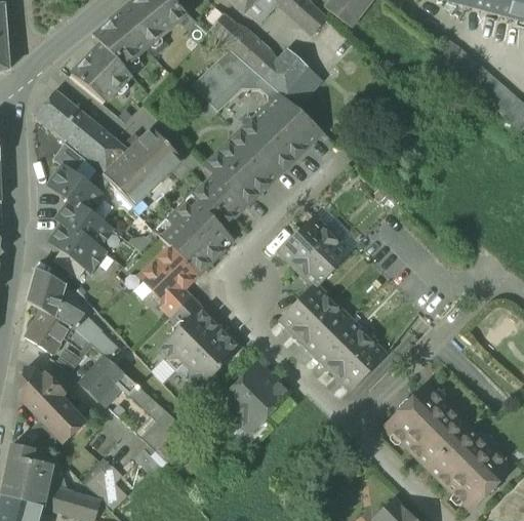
[(134,0),(131,3),(160,35),(187,13),(187,12),(174,0),(134,0)]
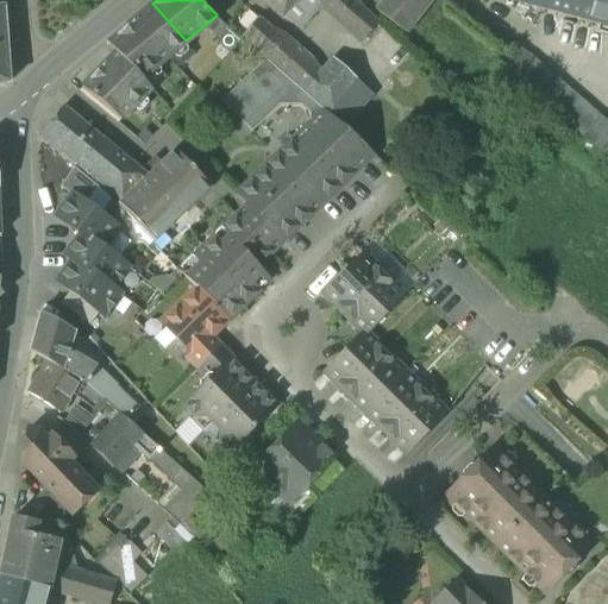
[(270,0),(282,12),(283,12),(295,0),(270,0)]
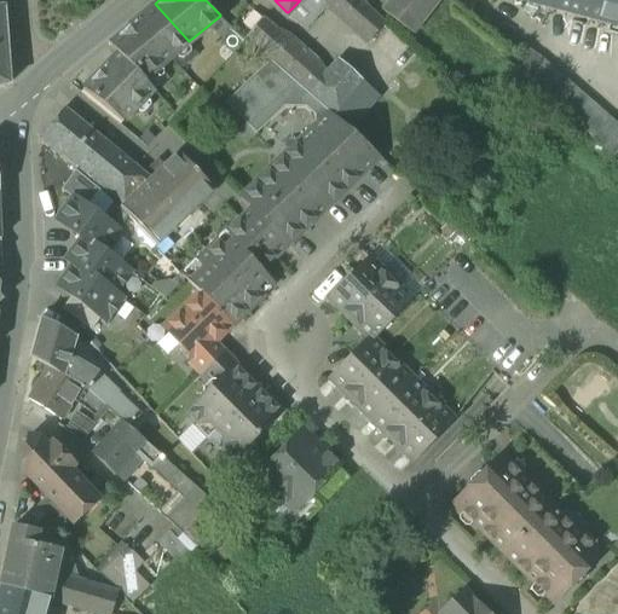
[(300,0),(288,12),(305,24),(329,1),(328,0),(300,0)]
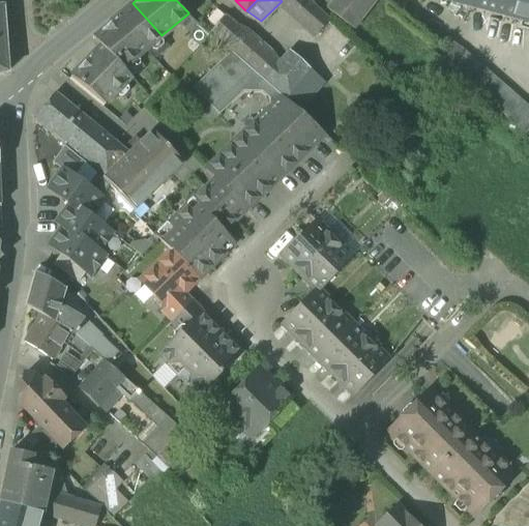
[(282,1),(317,32),(330,18),(311,0),(281,0),(282,1)]
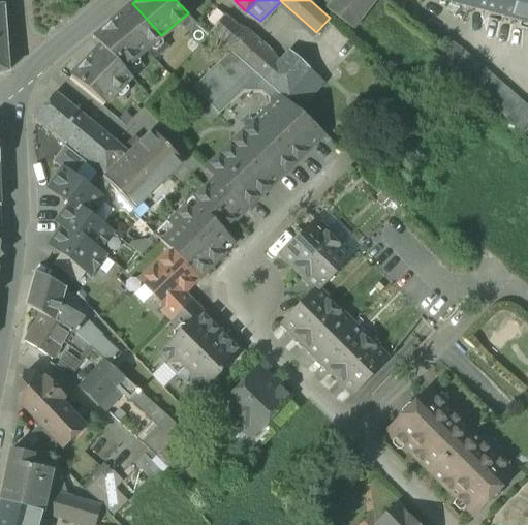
[(331,0),(328,5),(353,26),(374,0),(331,0)]
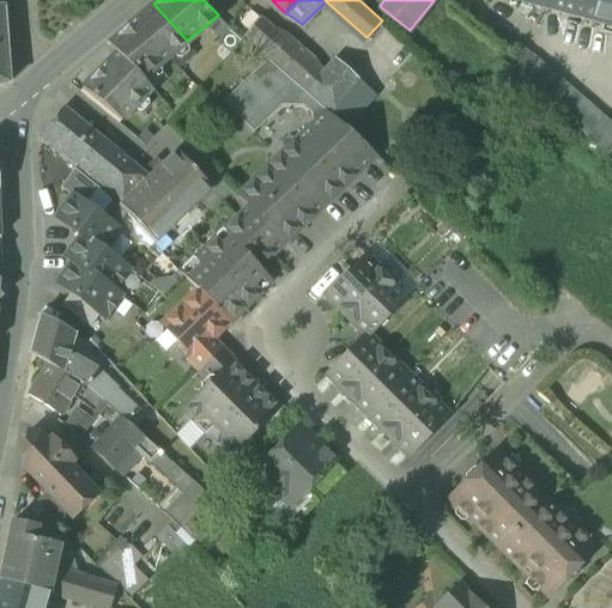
[(526,0),(604,22),(601,28),(611,31),(611,0),(526,0)]
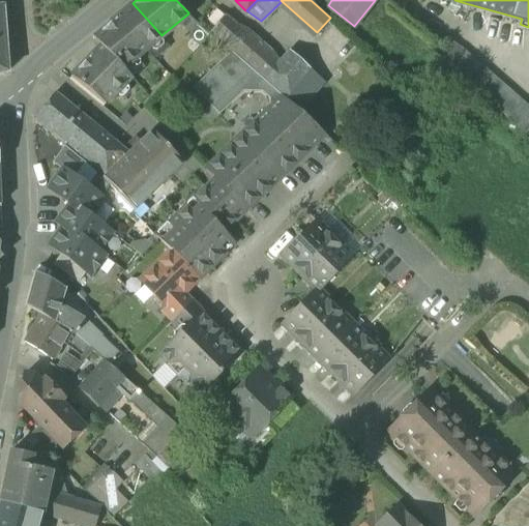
[(124,66),(162,35),(133,3),(94,34),(101,42),(124,66)]
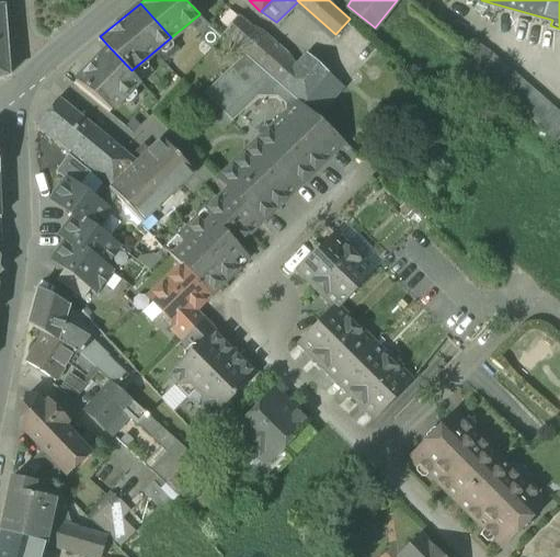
[(232,37),(282,81),(297,64),(296,63),(287,49),(263,30),(251,23),(239,12),(224,30),(232,37)]
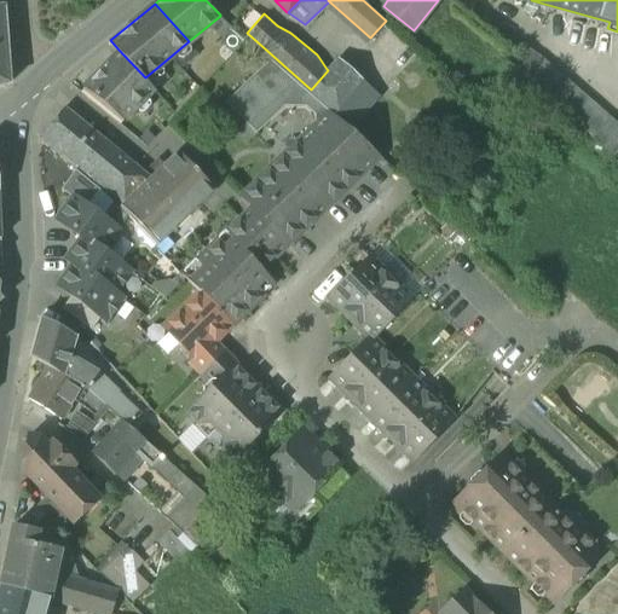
[(510,62),(521,71),(539,51),(527,40),(510,62)]
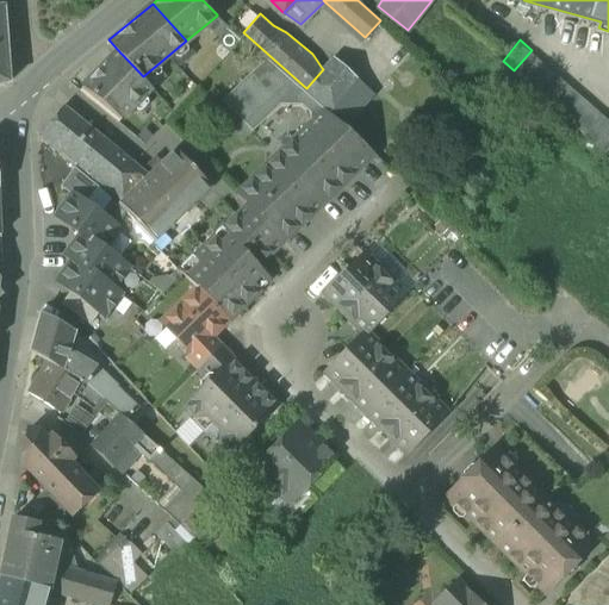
[(153,86),(143,76),(117,49),(82,85),(122,117),(153,86)]
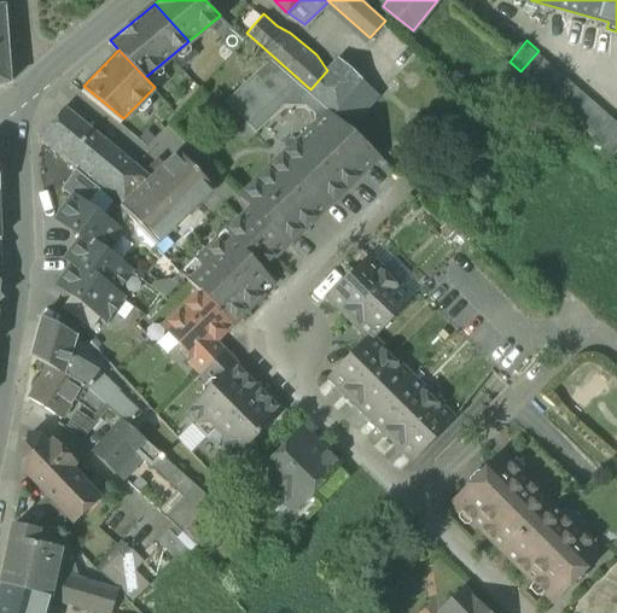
[(521,71),(604,144),(616,127),(616,118),(539,51),(521,71)]
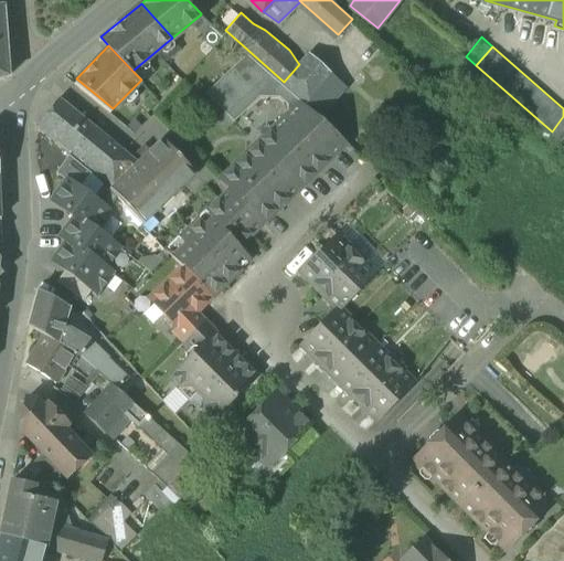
[(301,99),(305,103),(332,71),(310,51),(298,63),(299,64),(284,82),(302,98),(301,99)]
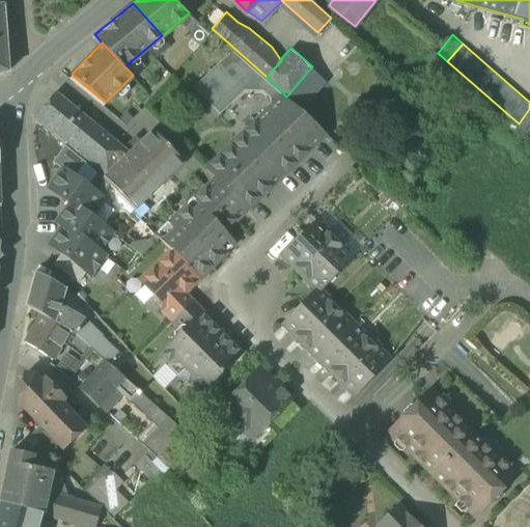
[(208,165),(217,175),(247,207),(327,132),(318,125),(300,108),(286,96),(283,93),(281,91),(232,49),(194,85),(220,112),(245,89),(262,89),(271,95),(270,114),(261,122),(259,119),(250,119),(250,134),(238,145),(233,141),(208,165)]
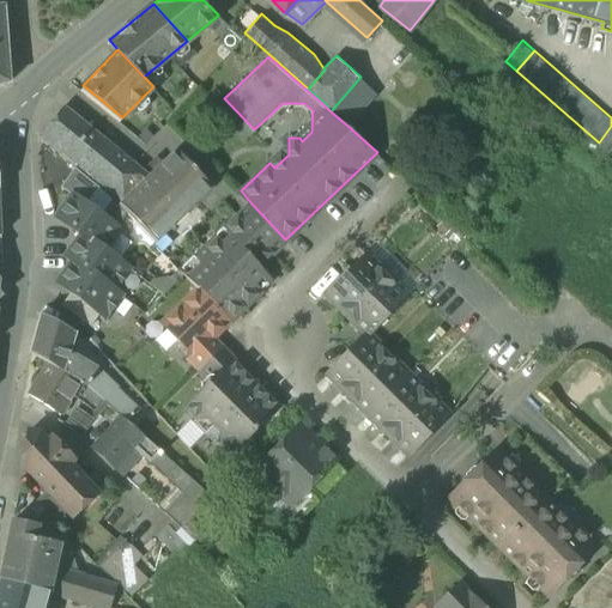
[(331,111),(346,125),(375,91),(361,77),(331,111)]
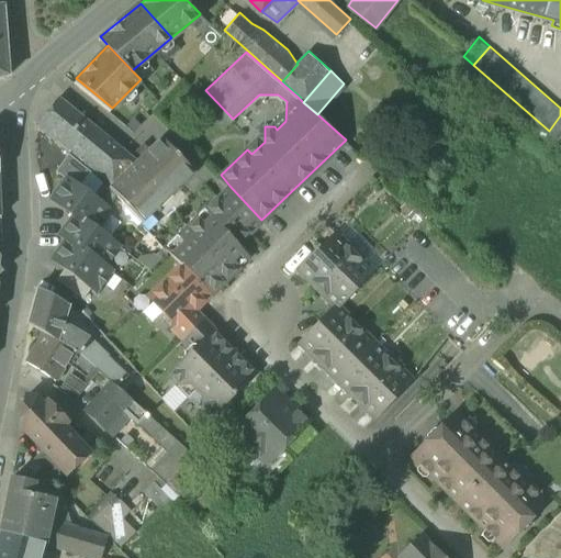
[(101,176),(110,186),(134,162),(124,152),(124,148),(58,96),(36,122),(36,124),(101,176)]
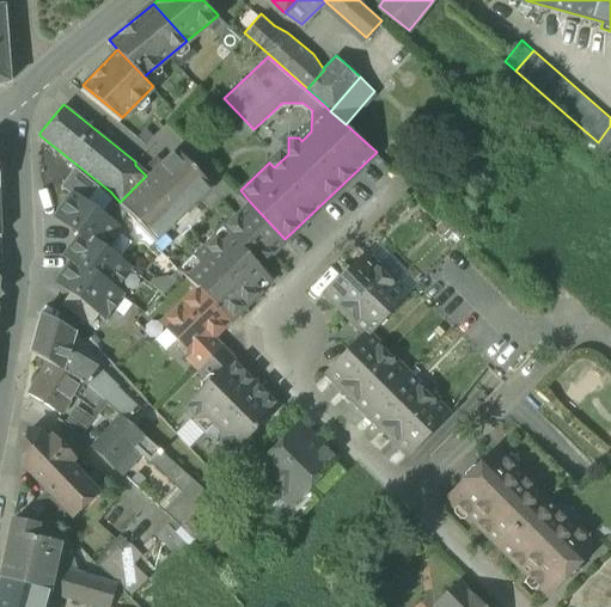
[(610,126),(598,142),(608,151),(610,147),(610,126)]
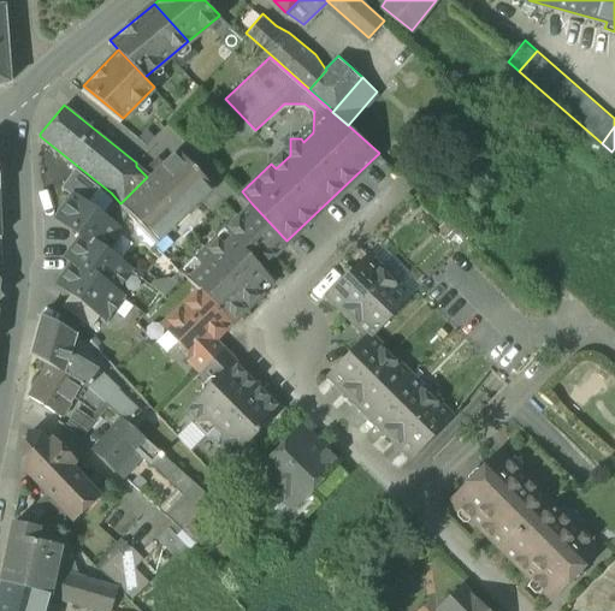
[(178,148),(147,177),(120,203),(157,241),(165,233),(214,185),(178,148)]
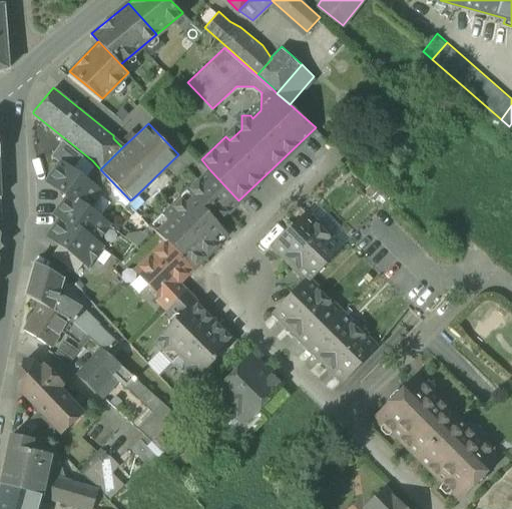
[(61,160),(71,168),(82,153),(63,138),(51,154),(61,161),(61,160)]
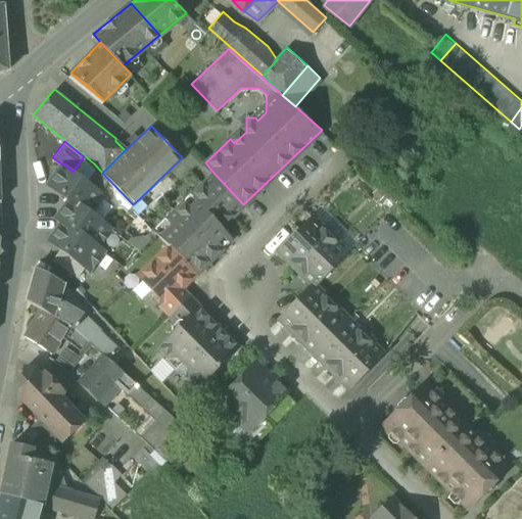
[(73,172),(86,181),(96,168),(84,156),(73,172)]
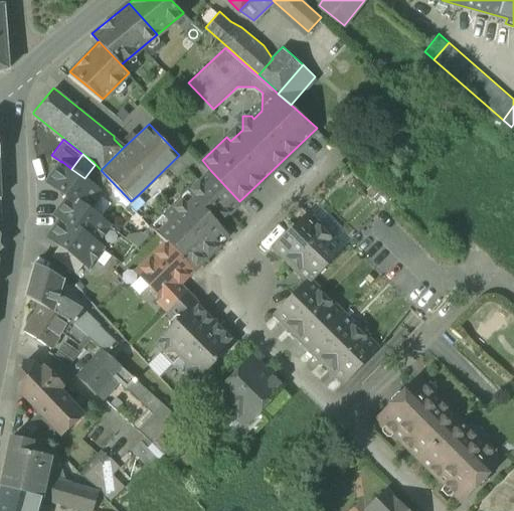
[(68,195),(69,195),(89,209),(90,209),(103,191),(84,178),(71,169),(61,161),(61,162),(47,180),(68,195)]
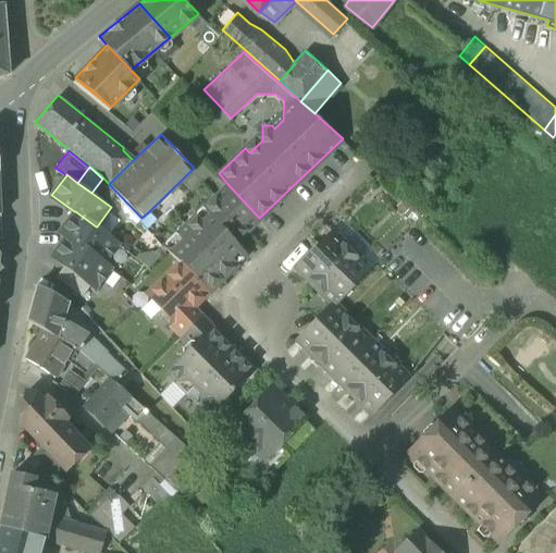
[(227,184),(218,193),(250,226),(259,218),(227,184)]
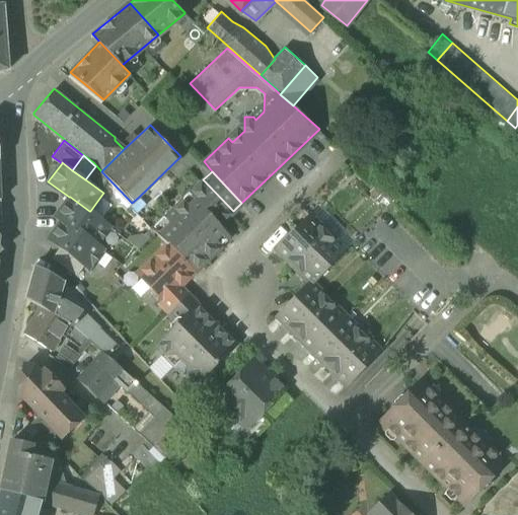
[(218,225),(233,211),(203,179),(153,228),(167,243),(168,242),(195,270),(196,270),(229,237),(218,225)]
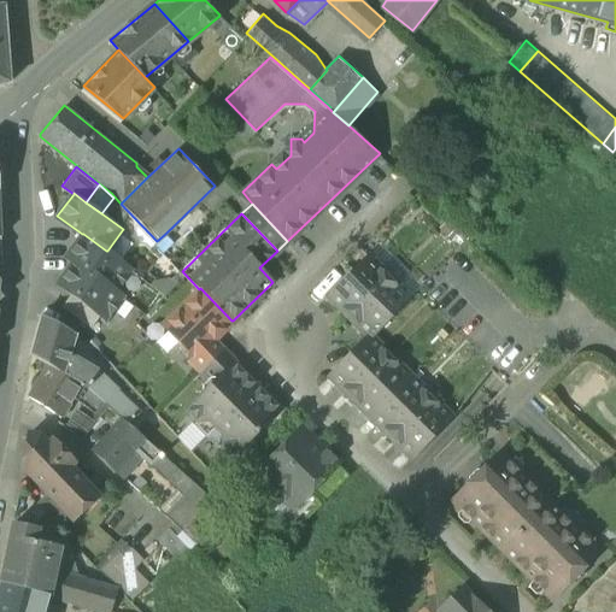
[(106,251),(83,234),(82,234),(66,256),(74,260),(75,260),(116,290),(117,289),(132,269),(107,251),(106,251)]
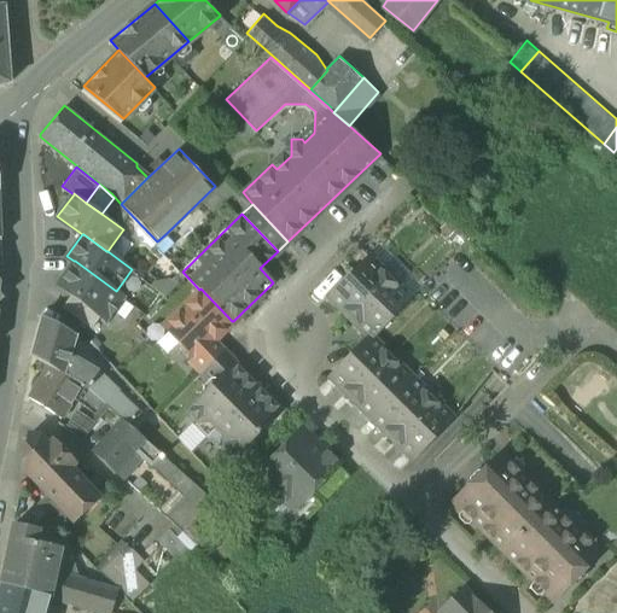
[(329,295),(368,334),(371,332),(372,334),(412,295),(370,254),(368,254),(329,295)]
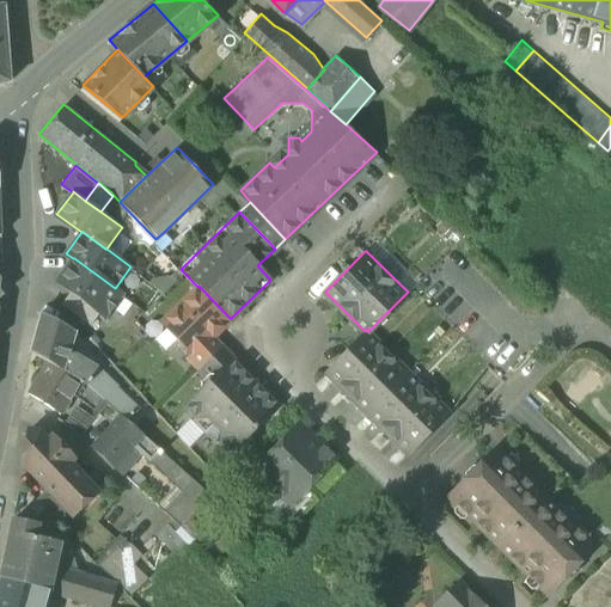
[(123,292),(116,287),(115,288),(74,258),(73,258),(59,280),(72,289),(101,311),(107,314),(123,292)]
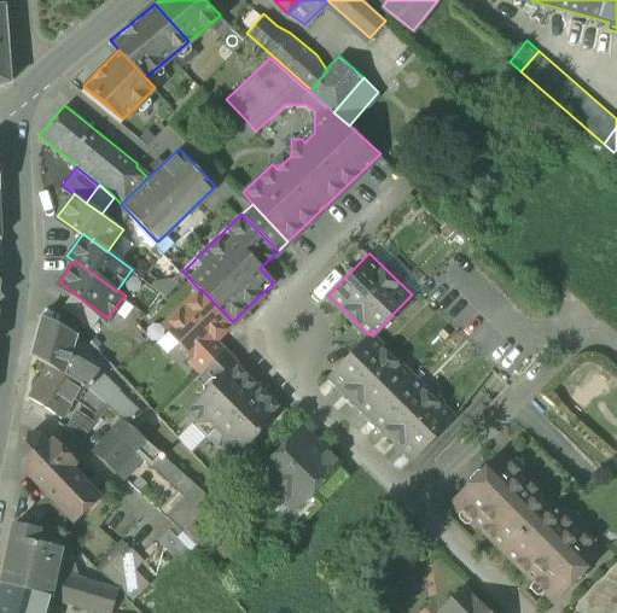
[(214,338),(232,321),(201,289),(199,290),(201,290),(164,325),(193,355),(195,356),(214,338)]
